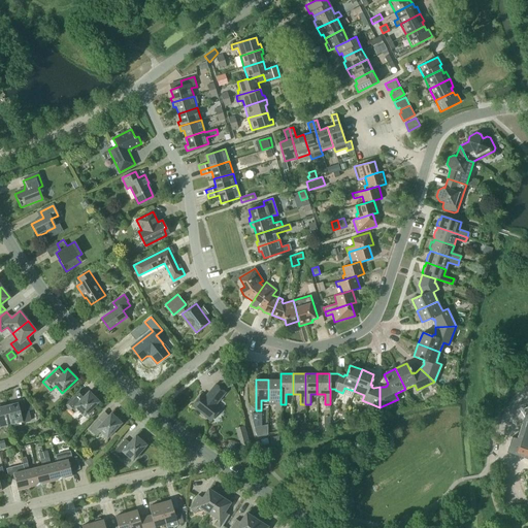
[(281,410),(281,404),(281,380),(268,380),(268,400),(275,400),(275,410),(281,410)]
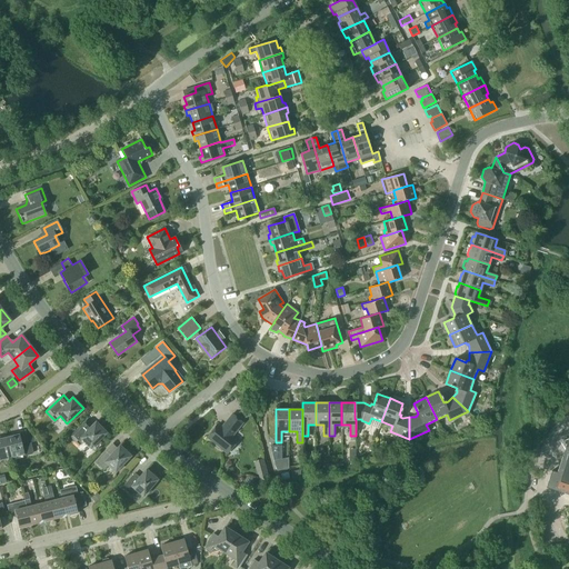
[(232,436),(242,422),(231,413),(221,427),(218,423),(207,438),(227,453),(238,440),(232,436)]
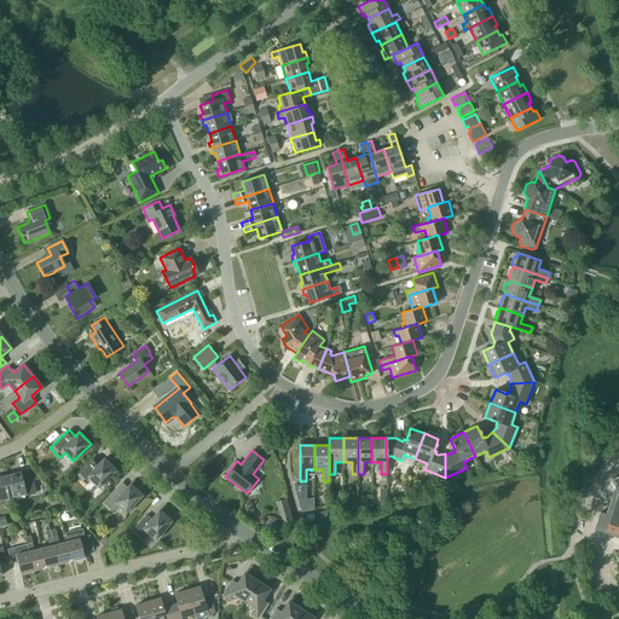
[(94,458),(76,475),(86,485),(91,480),(98,487),(99,487),(105,480),(116,470),(104,458),(99,463),(94,458)]
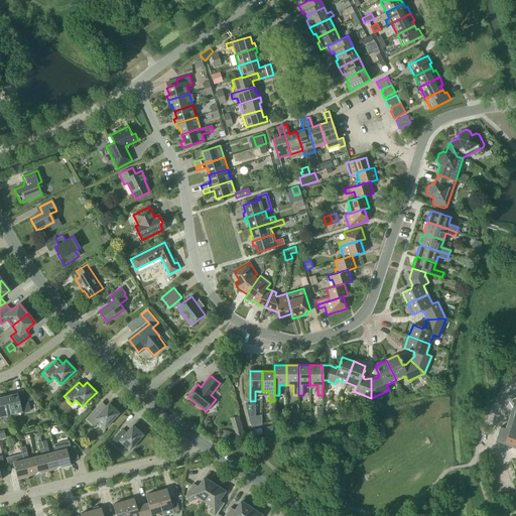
[(17,394),(6,396),(11,414),(22,412),(22,413),(29,412),(30,409),(28,401),(34,400),(27,392),(23,393),(23,390),(16,391),(17,394)]
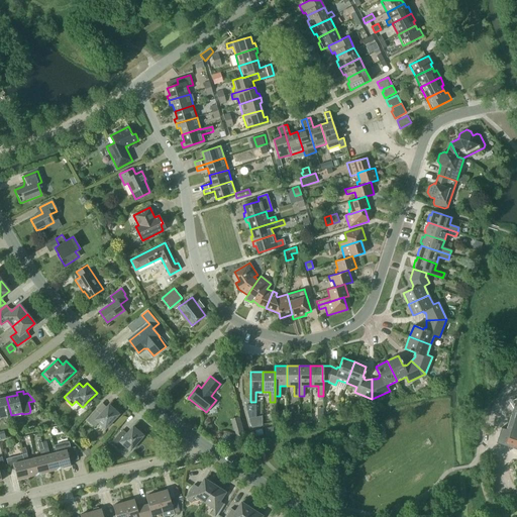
[(516,449),(516,395),(506,429),(501,427),(496,442),(516,449)]
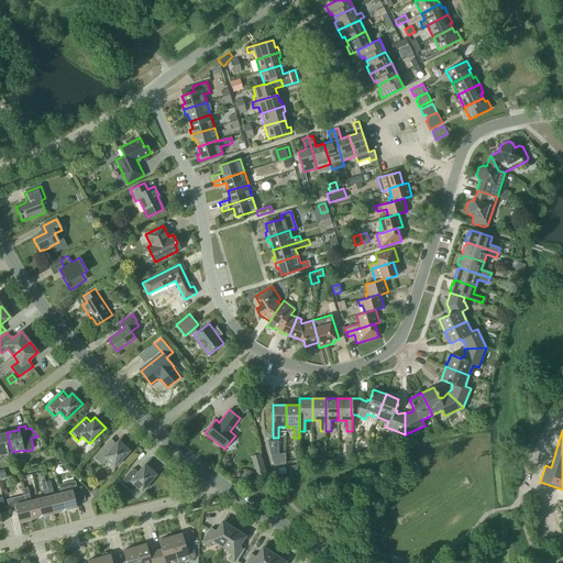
[(0,454),(12,452),(7,432),(0,433),(0,454)]
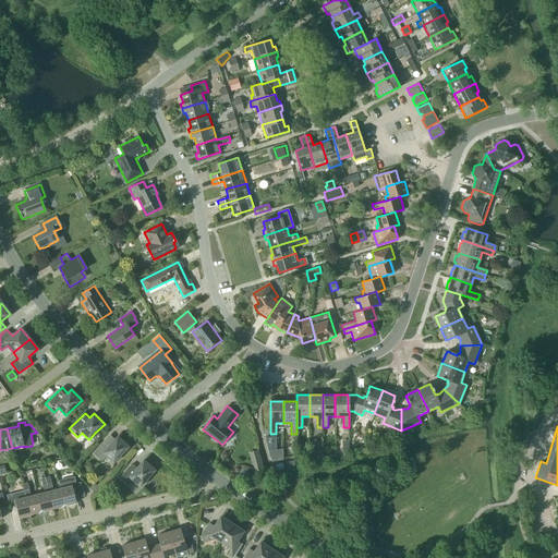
[(95,433),(89,439),(93,443),(99,437),(95,433)]
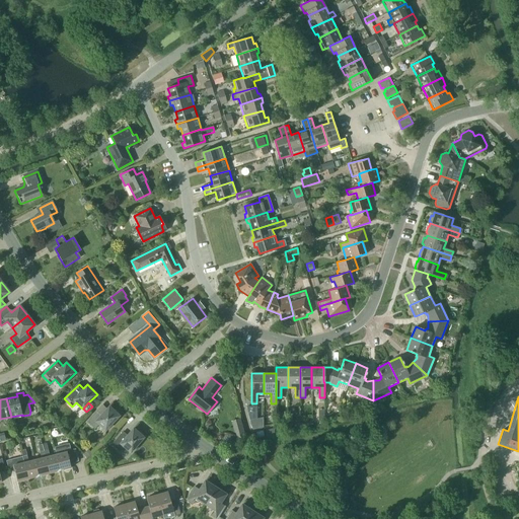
[(98,424),(105,430),(120,416),(109,406),(101,415),(97,410),(86,421),(94,429),(98,424)]
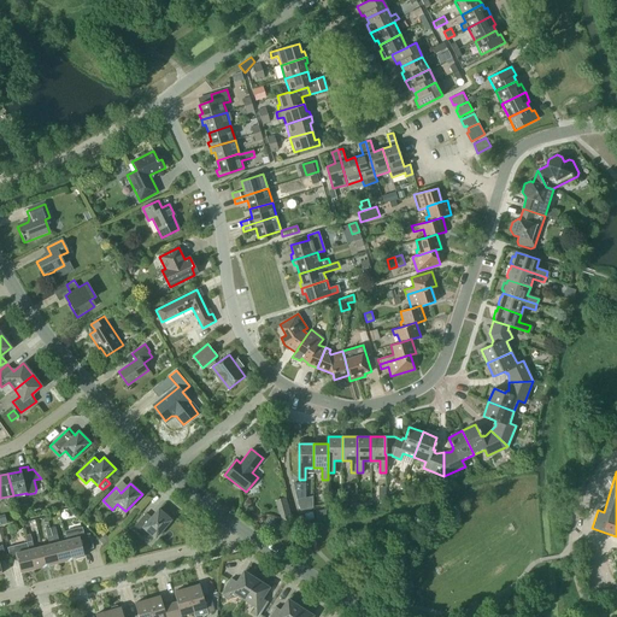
[(347,503),(338,505),(339,512),(348,511),(347,503)]
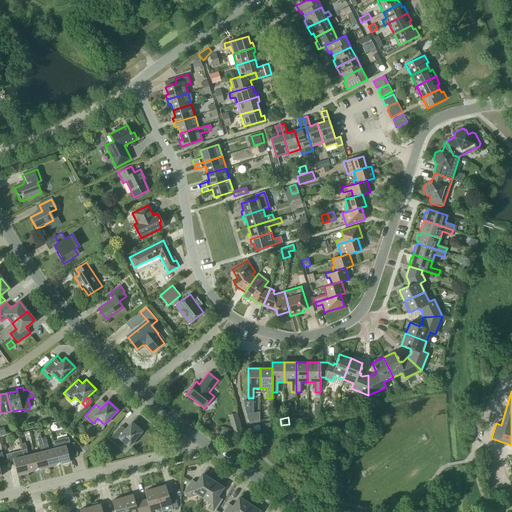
[(129,446),(142,431),(131,422),(124,431),(120,427),(110,438),(118,445),(122,441),(129,446)]
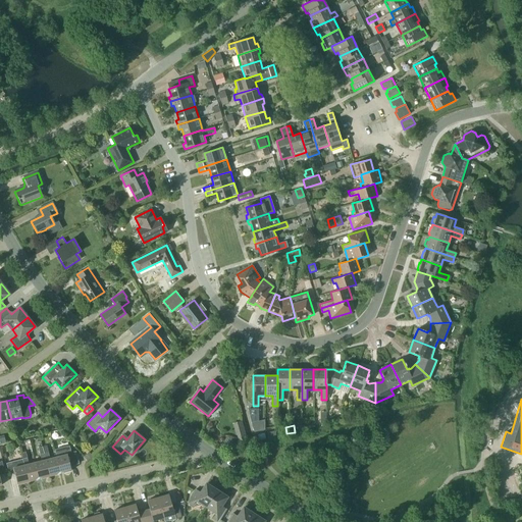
[(267,432),(267,440),(276,439),(275,430),(267,432)]
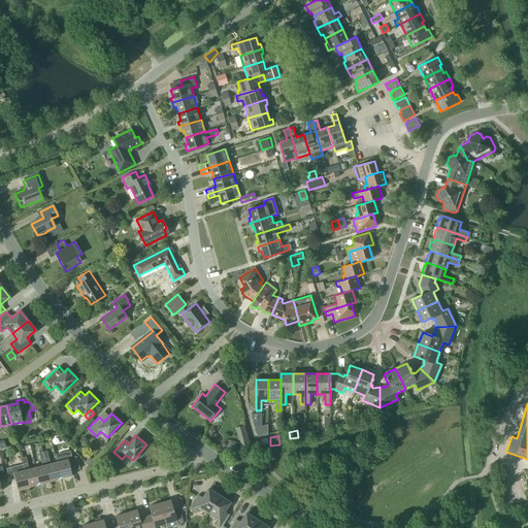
[(239,439),(240,446),(250,443),(248,437),(239,439)]
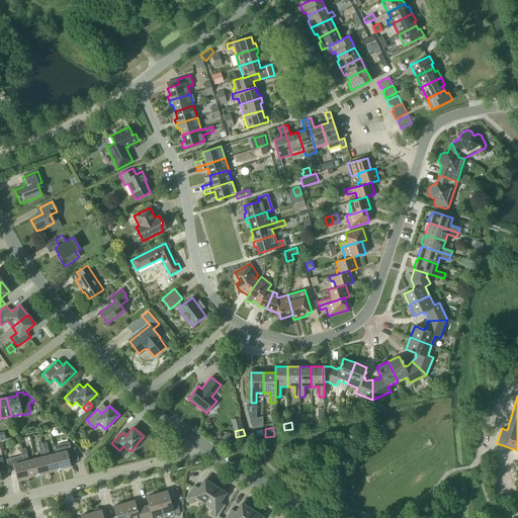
[(50,472),(60,469),(56,453),(50,455),(47,442),(41,443),(42,445),(50,472)]
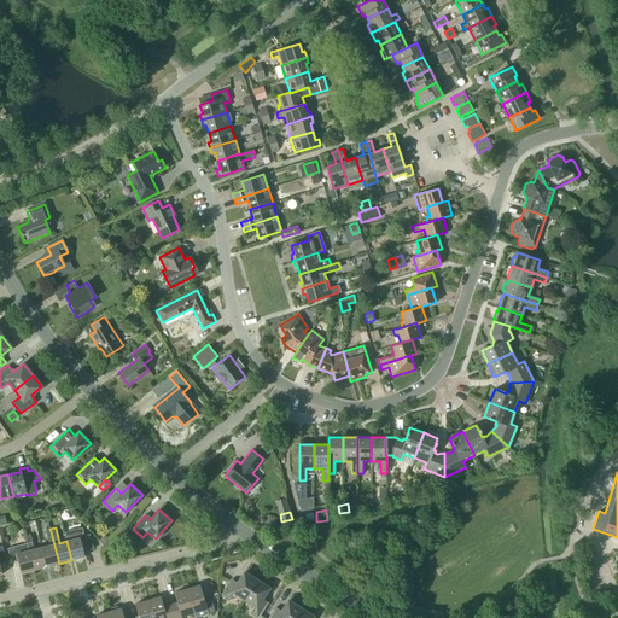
[(71,560),(85,557),(83,551),(93,548),(89,534),(85,536),(82,528),(65,532),(68,541),(66,541),(71,560)]
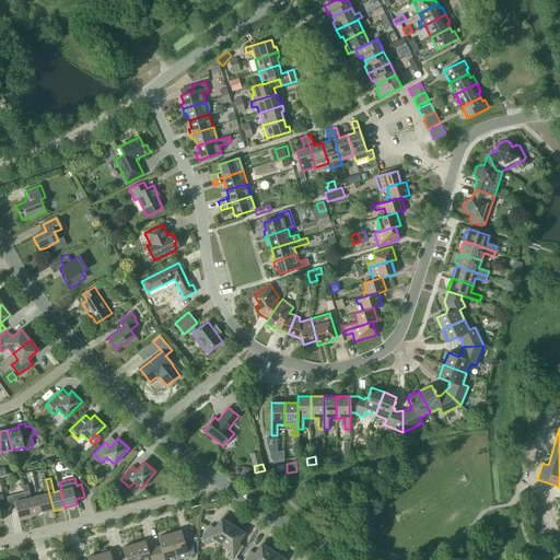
[(42,482),(43,488),(44,494),(37,496),(42,513),(54,511),(46,481),(42,482)]
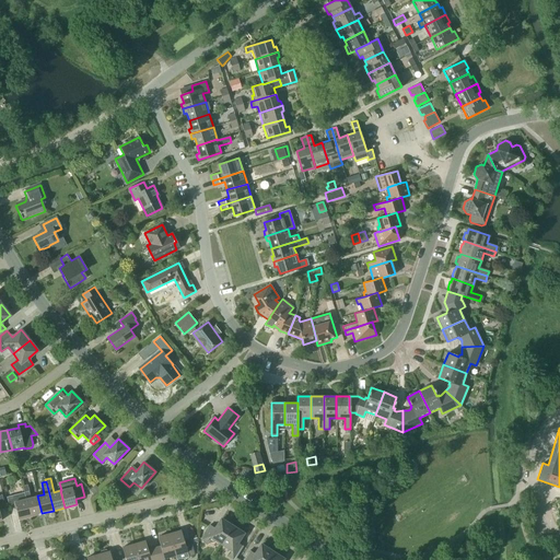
[(100,489),(94,485),(90,490),(94,493),(100,489)]
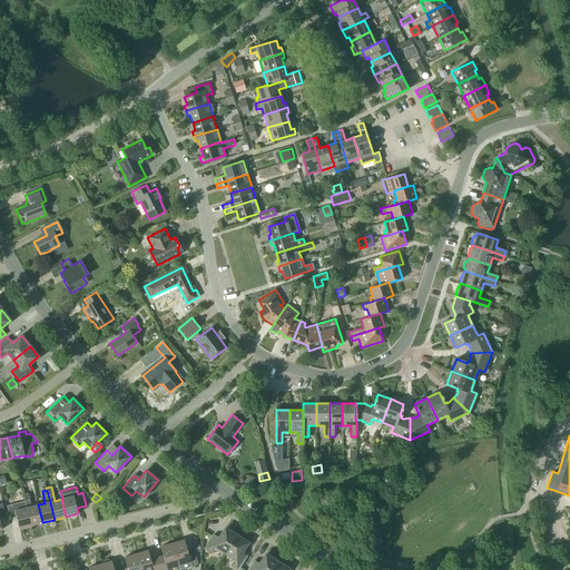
[(31,526),(42,522),(38,504),(31,507),(30,500),(25,501),(31,526)]
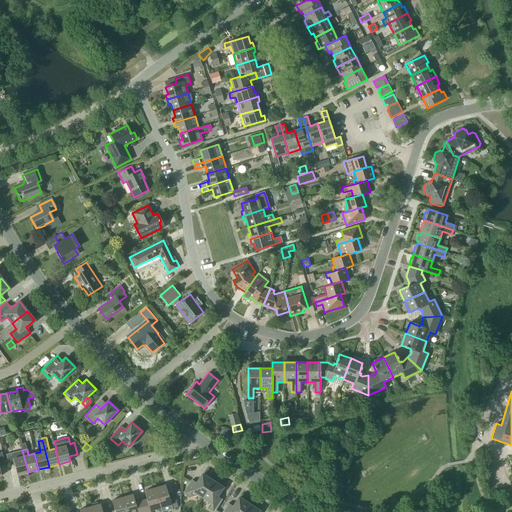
[(22,450),(16,452),(6,454),(8,462),(14,461),(17,475),(28,472),(22,450)]
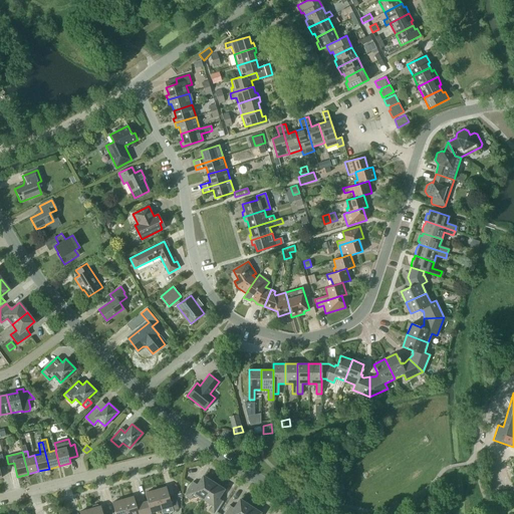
[(198,496),(203,499),(213,483),(212,482),(211,479),(207,477),(204,477),(203,476),(198,485),(193,482),(184,494),(190,498),(189,499),(197,497),(198,496)]
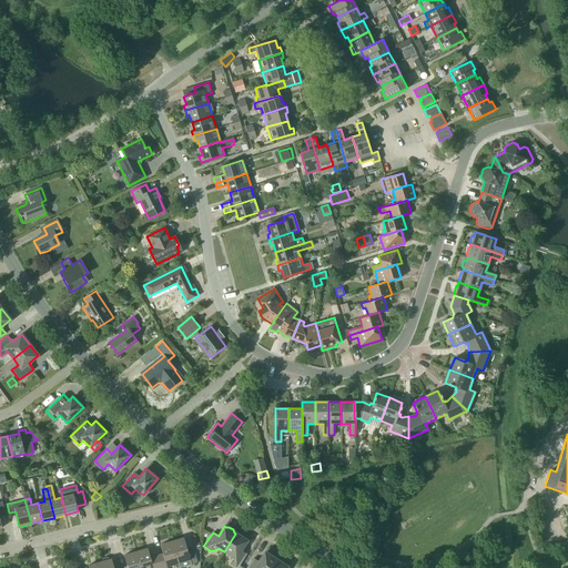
[(246,540),(245,539),(244,537),(240,534),(236,535),(235,534),(224,551),(235,558),(231,564),(237,567),(246,554),(241,550),(246,540)]
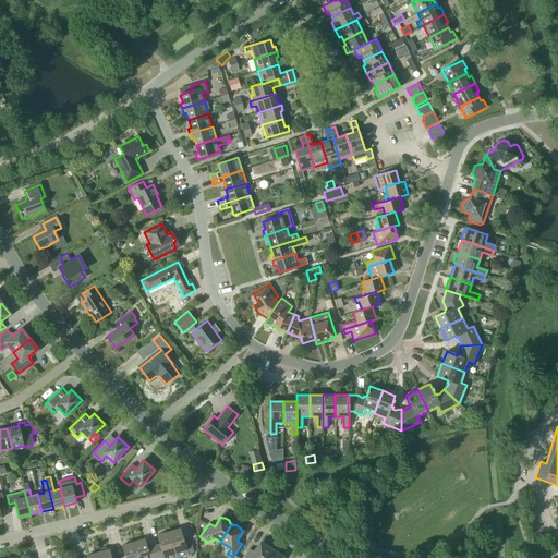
[(180,529),(169,532),(174,554),(186,550),(187,555),(194,553),(191,540),(184,542),(180,529)]
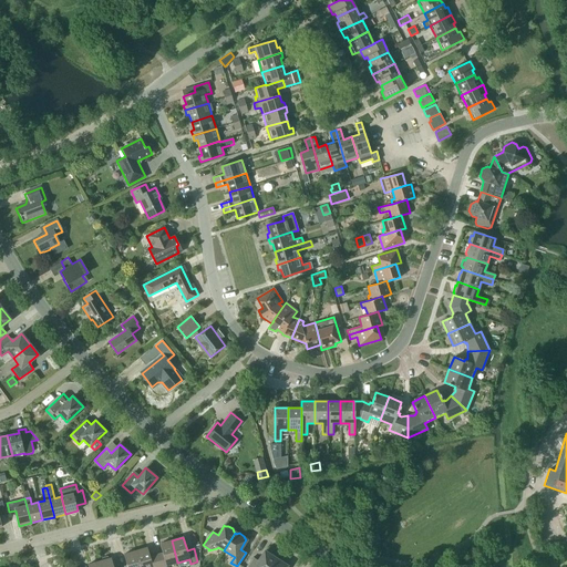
[(163,553),(156,555),(160,566),(166,566),(177,563),(172,540),(160,544),(163,553)]
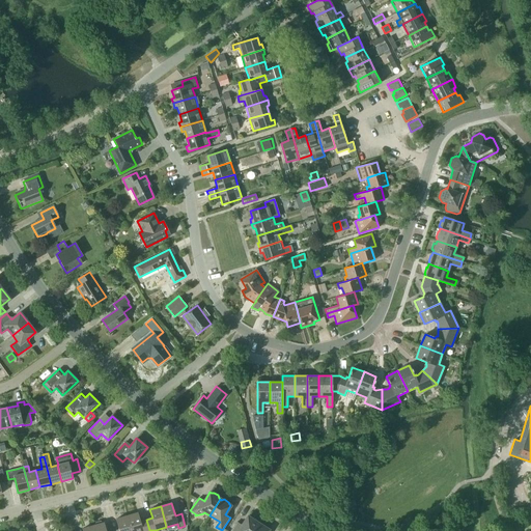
[(138,512),(127,515),(131,530),(149,530),(146,520),(140,522),(138,512)]
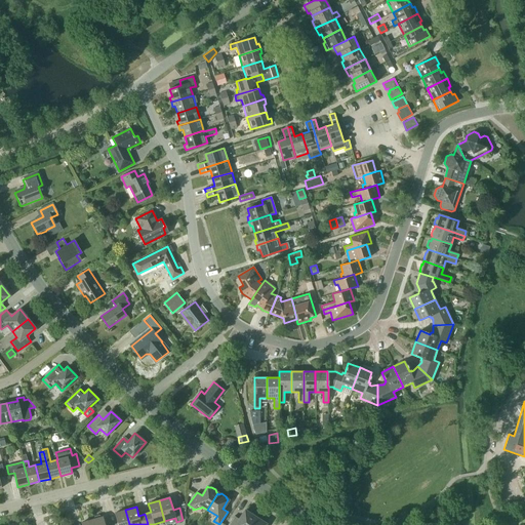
[(129,524),(125,510),(115,513),(117,524),(129,524)]
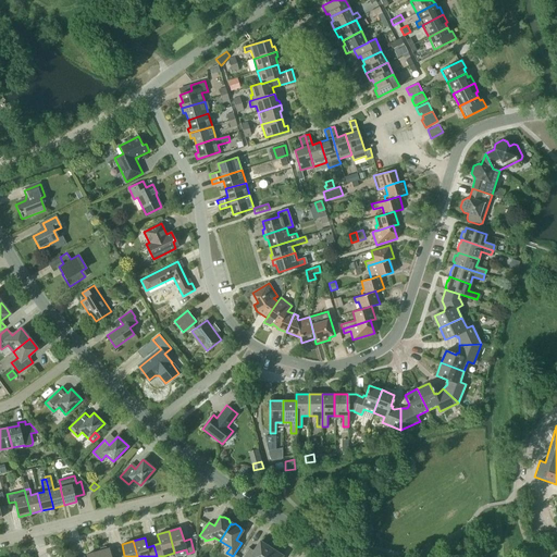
[(264,556),(271,548),(270,548),(269,545),(264,542),(261,543),(260,542),(254,551),(248,547),(242,556),(264,556)]
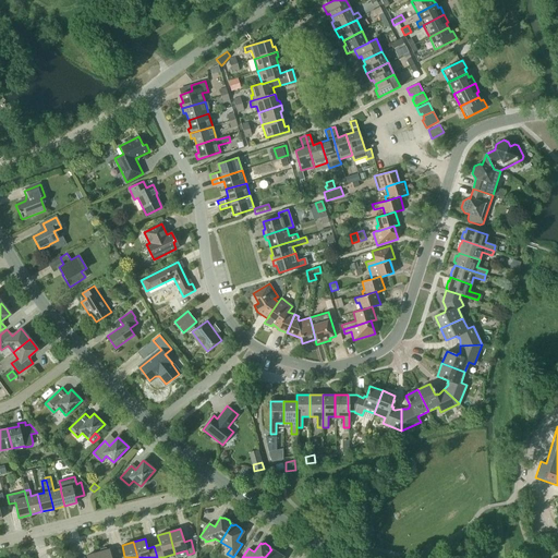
[(111,557),(109,549),(108,549),(106,547),(100,548),(99,552),(98,553),(99,557),(111,557)]
